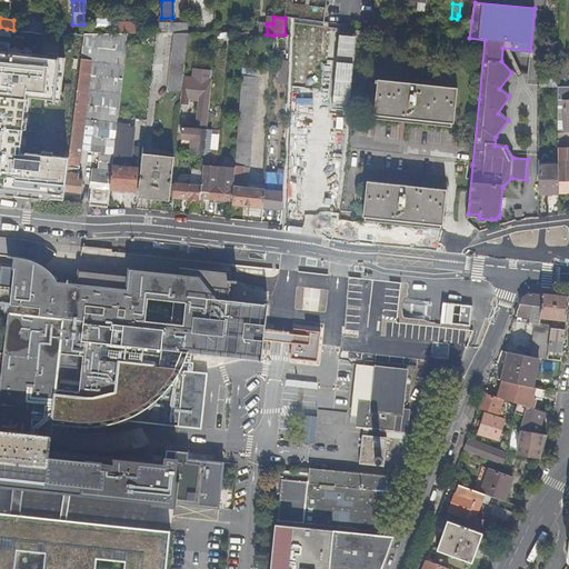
[(216,32),(215,18),(206,18),(206,33),(216,32)]
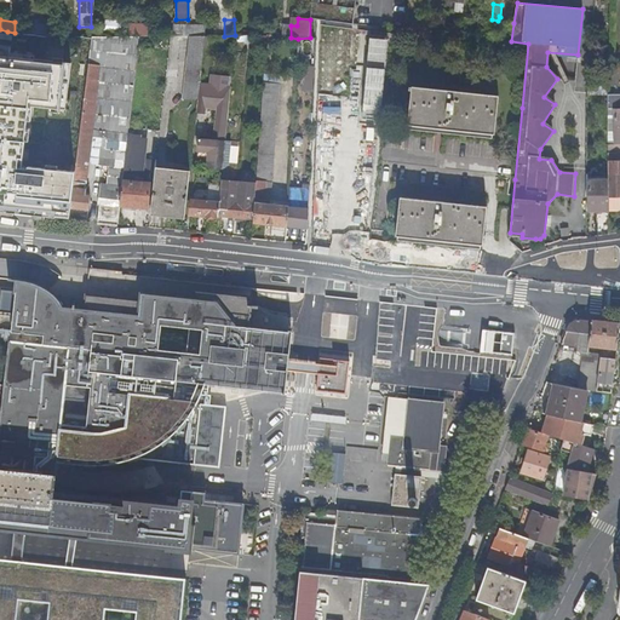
[(30,23),(29,35),(46,38),(47,38),(49,26),(30,23)]
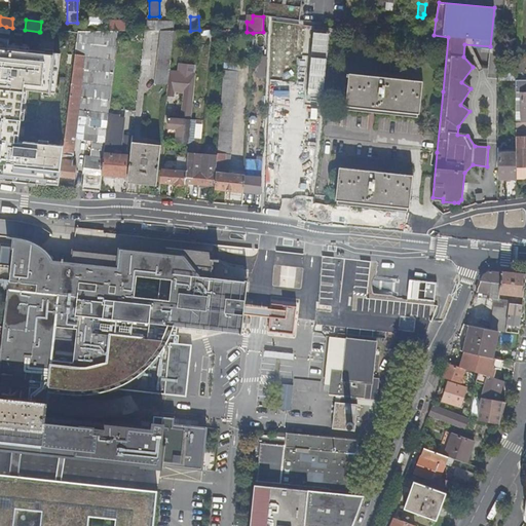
[(174,31),(175,22),(147,21),(147,31),(160,31),(174,31)]
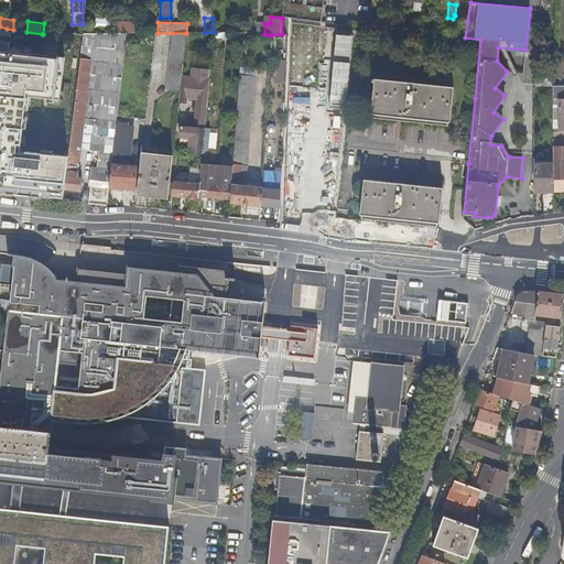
[(118,33),(134,33),(133,23),(118,23),(118,33)]
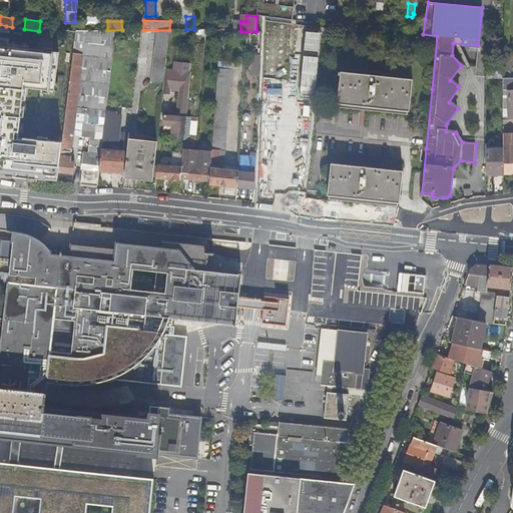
[(62,143),(57,181),(72,182),(74,162),(71,162),(71,156),(69,156),(69,152),(70,152),(72,135),(76,108),(81,108),(91,30),(76,30),(62,143)]
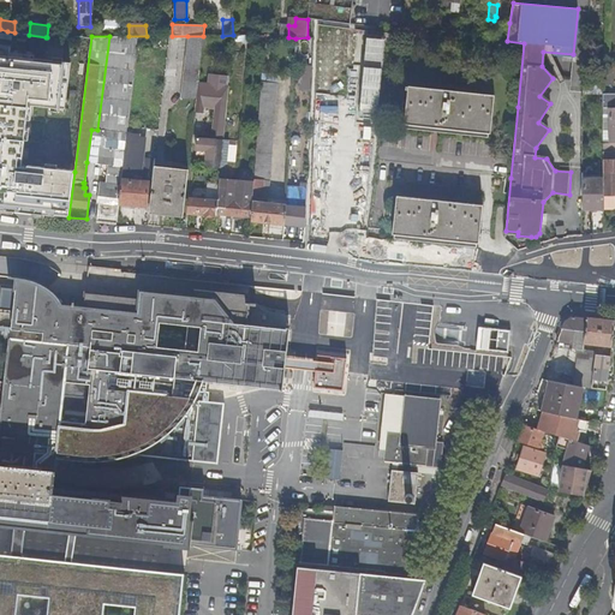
[(99,203),(97,220),(117,222),(119,204),(121,180),(138,37),(109,36),(97,130),(102,131),(100,148),(113,150),(112,165),(107,165),(106,183),(100,183),(97,203),(99,203)]
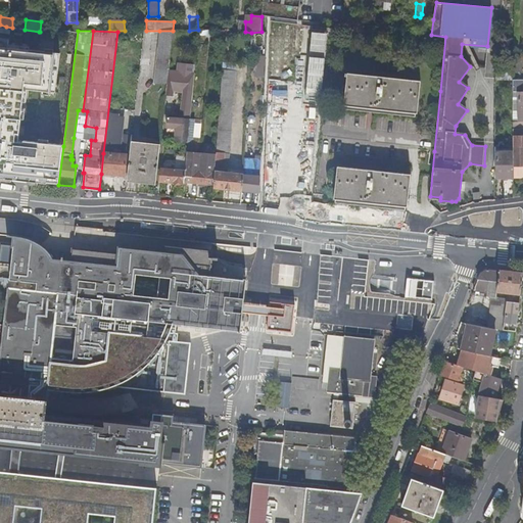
[(153,84),(167,85),(169,70),(173,31),(159,31),(153,84)]
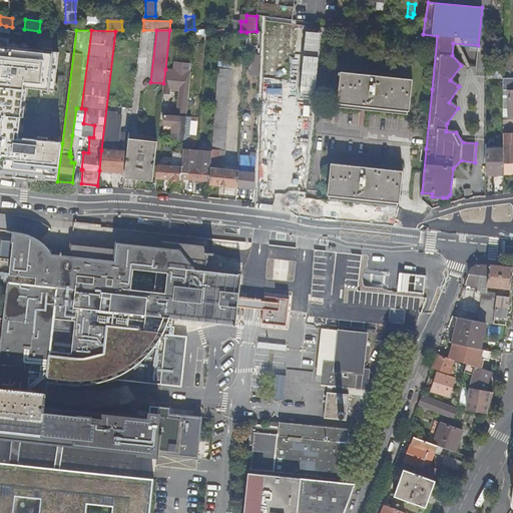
[(262,42),(267,42),(267,41),(283,42),(283,43),(287,43),(287,34),(262,33),(262,42)]
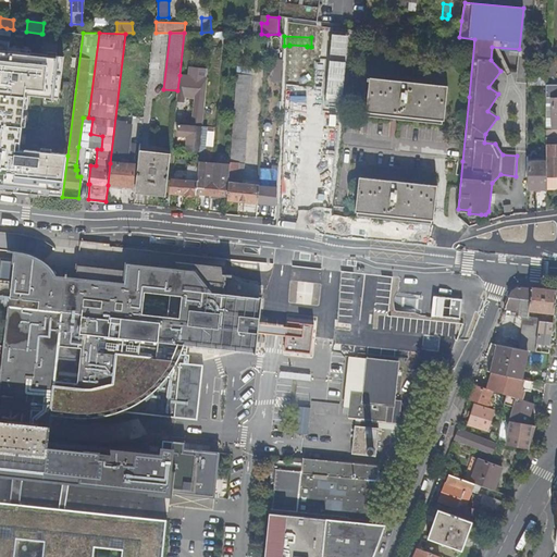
[(0,189),(62,197),(67,156),(21,149),(26,95),(59,98),(64,57),(10,51),(10,44),(0,42),(0,189)]
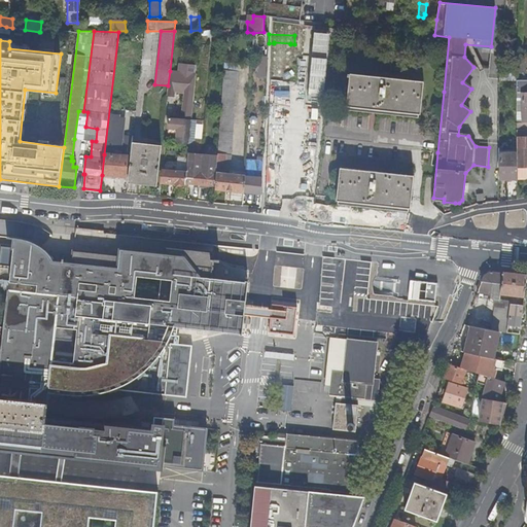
[(274,43),(273,66),(289,66),(290,44),(290,43),(274,42),(274,43)]
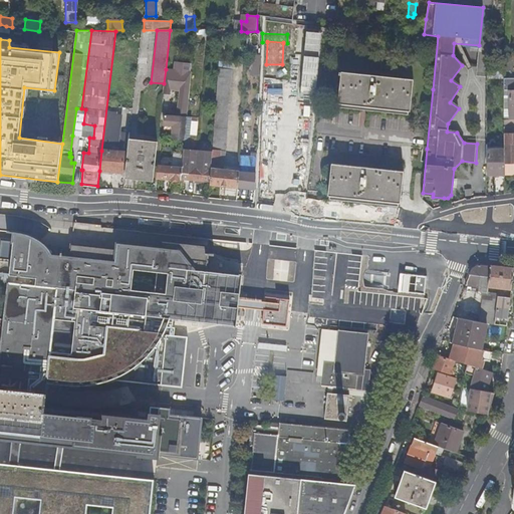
[(210,181),(210,184),(238,187),(239,172),(224,171),(220,170),(220,161),(221,151),(226,151),(230,91),(231,69),(218,68),(212,152),(210,181)]
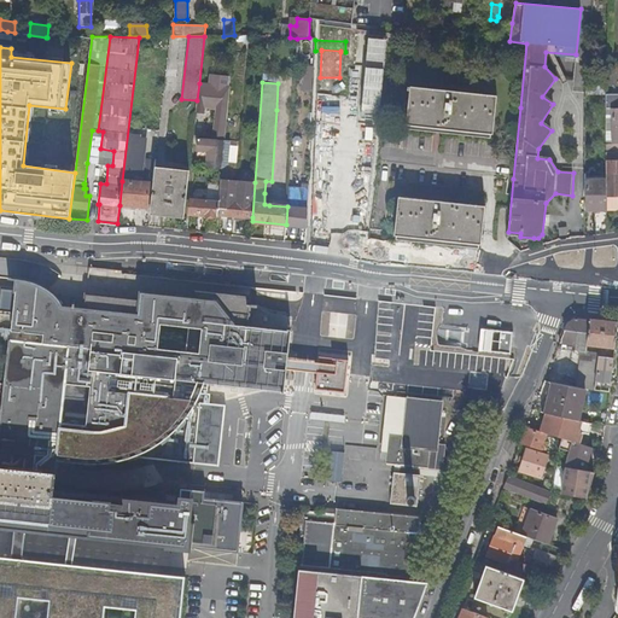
[(197,100),(196,114),(204,115),(204,110),(216,110),(213,140),(199,139),(197,153),(208,155),(205,168),(221,170),(223,155),(229,86),(199,83),(197,100)]
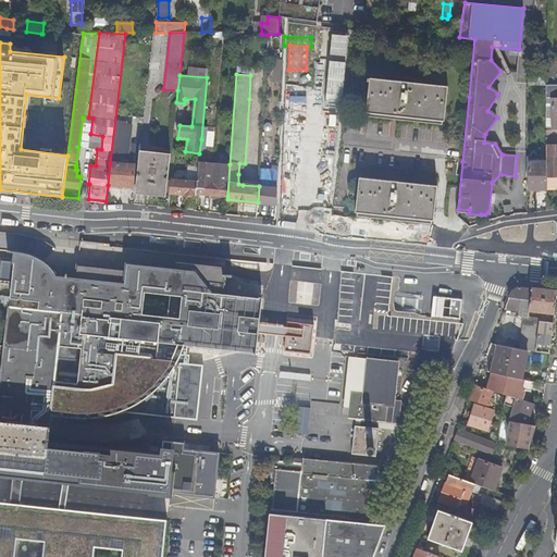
[(366,112),(368,113),(441,121),(443,121),(446,87),(369,78),(370,79),(367,78),(367,84),(369,84),(366,112)]
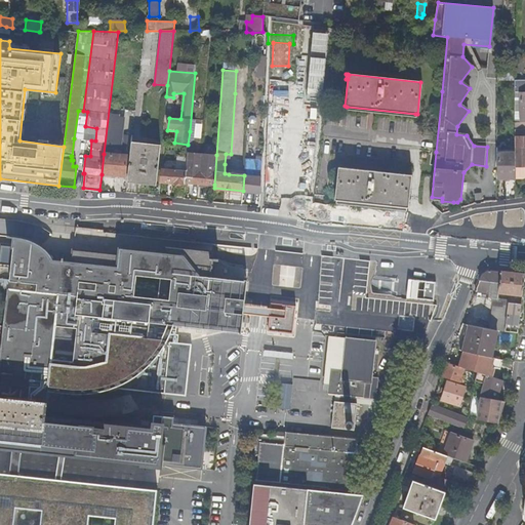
[(524,128),(524,80),(515,80),(515,91),(521,92),(521,94),(521,109),(521,122),(515,122),(515,129),(524,128)]
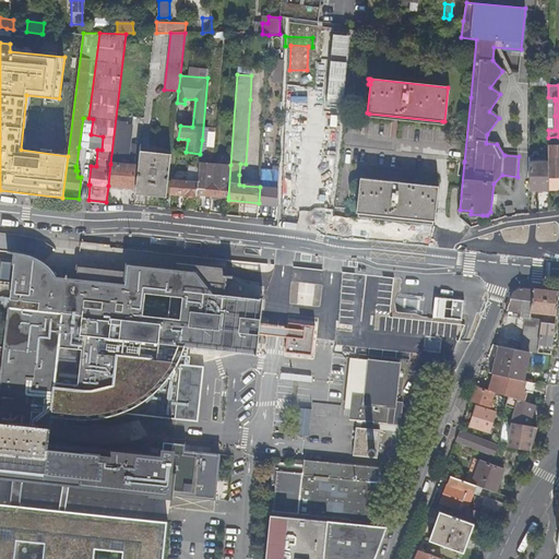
[(442,121),(369,114),(369,117),(442,125),(442,121)]
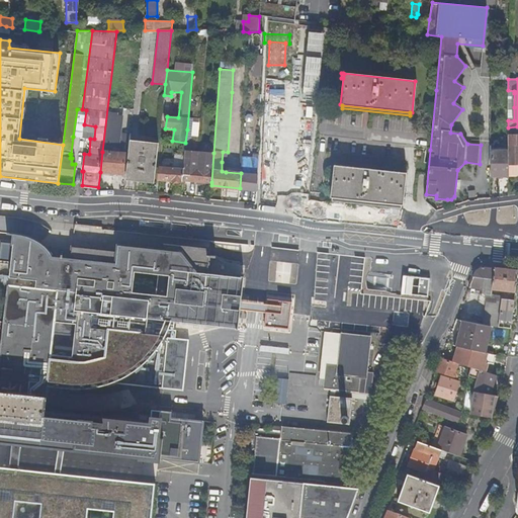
[(73,137),(79,138),(82,109),(77,109),(73,137)]
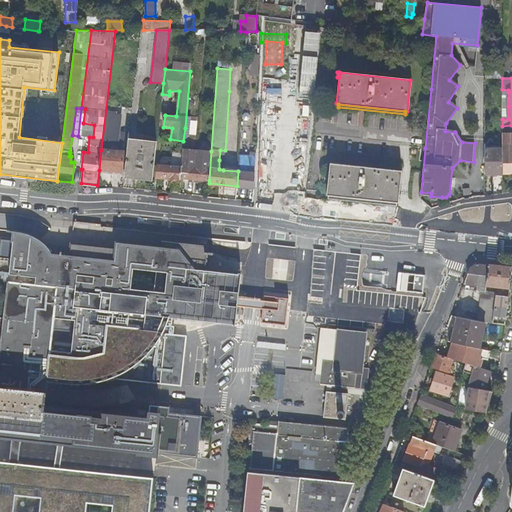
[(78,136),(89,137),(93,137),(94,125),(83,123),(85,109),(81,108),(78,136)]
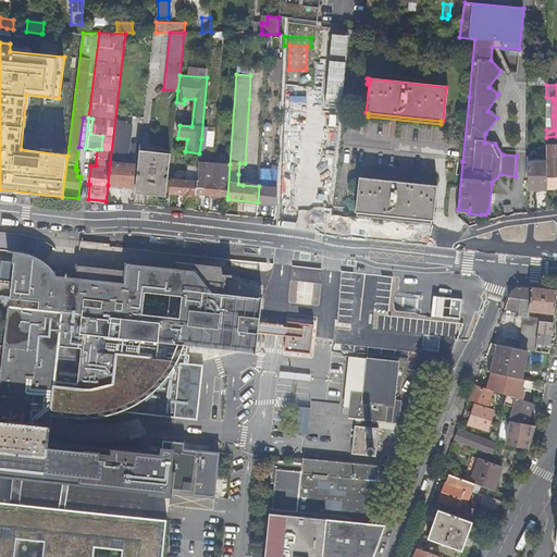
[(547,176),(556,176),(556,136),(546,137),(547,160),(546,162),(547,176)]
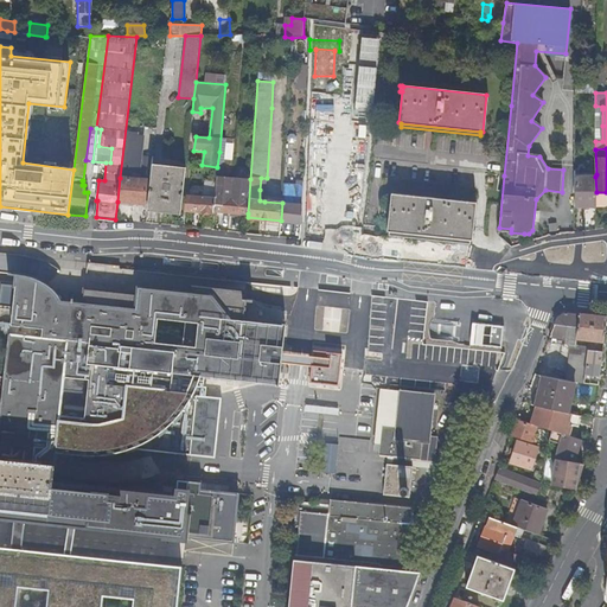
[(148,172),(152,173),(153,165),(153,158),(144,157),(142,168),(148,170),(148,172)]
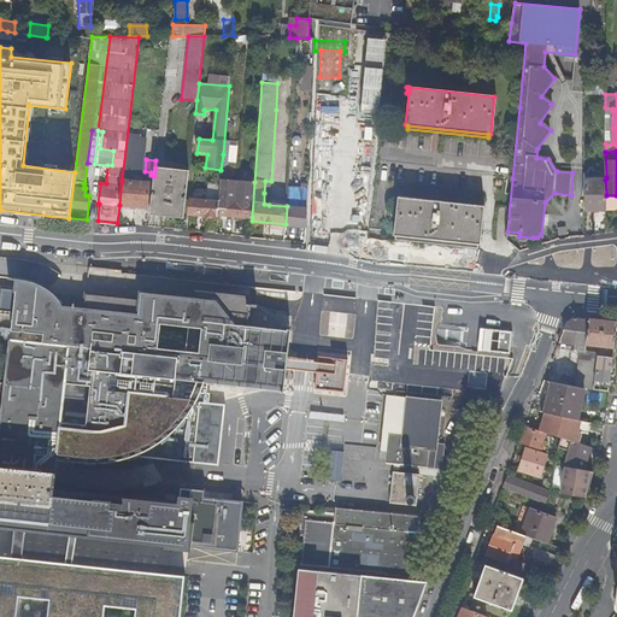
[(154,176),(150,215),(183,218),(189,171),(156,168),(154,176)]
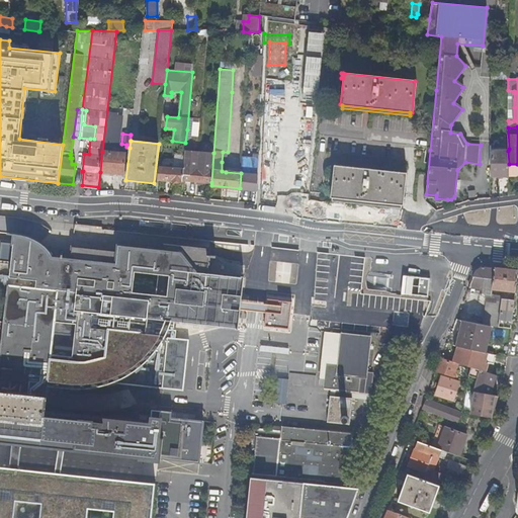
[(183,170),(183,181),(211,182),(213,153),(191,152),(185,151),(183,170)]
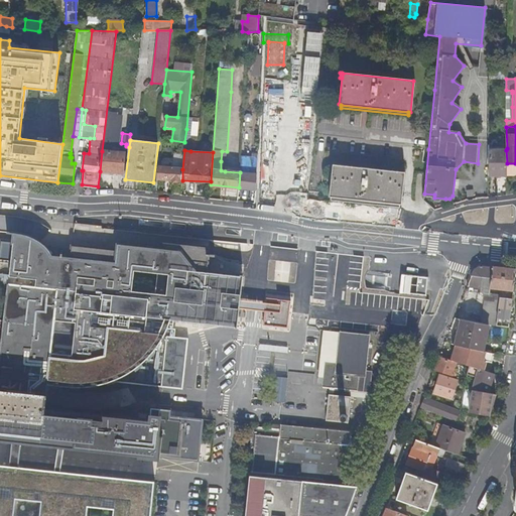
[(489,150),(489,176),(507,175),(507,163),(506,150),(489,150)]
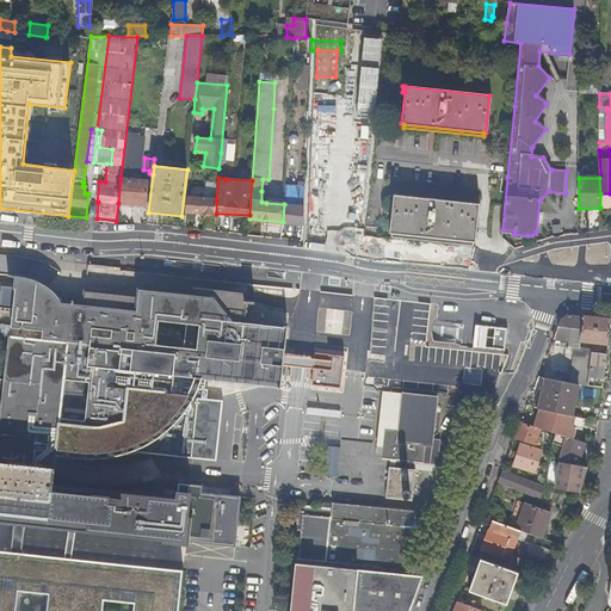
[(121,179),(118,203),(146,205),(148,181),(121,179)]
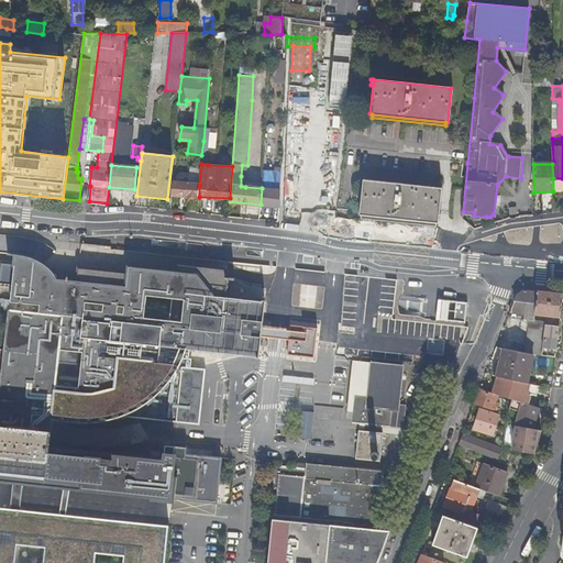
[(262,188),(261,205),(279,207),(282,174),(277,173),(276,189),(262,188)]
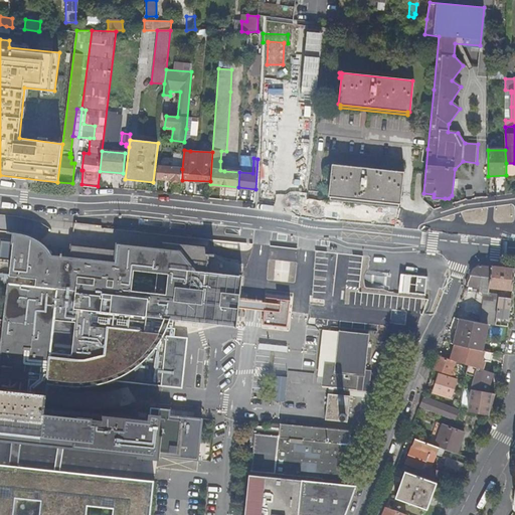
[(329,197),(331,197),(398,203),(400,203),(403,172),(332,163),(329,197)]
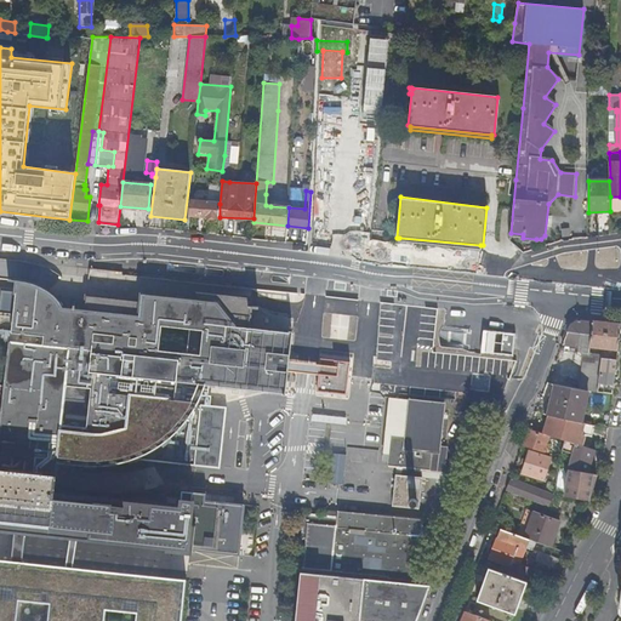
[(620,197),(610,197),(610,211),(620,211),(620,197)]
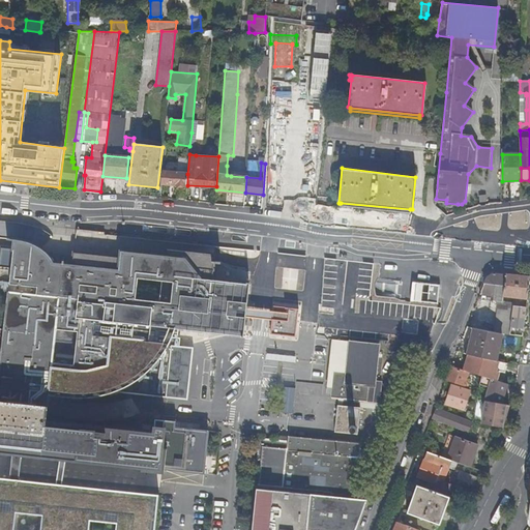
[(165,173),(164,184),(186,186),(187,185),(187,174),(165,173)]
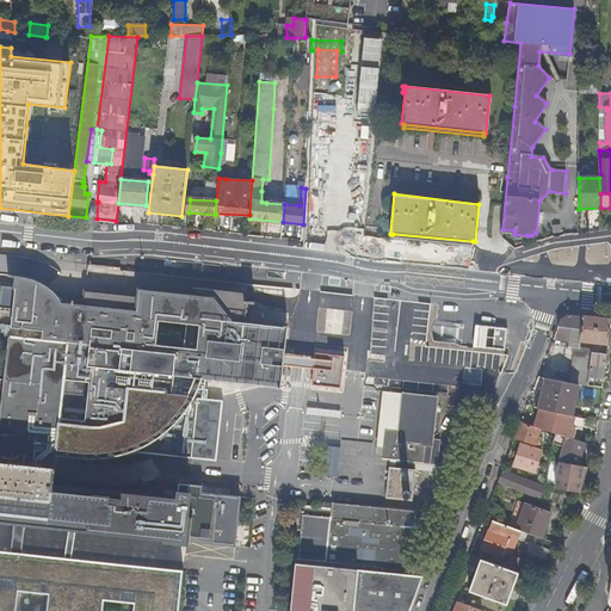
[(473,241),(393,234),(393,238),(473,245),(473,241)]
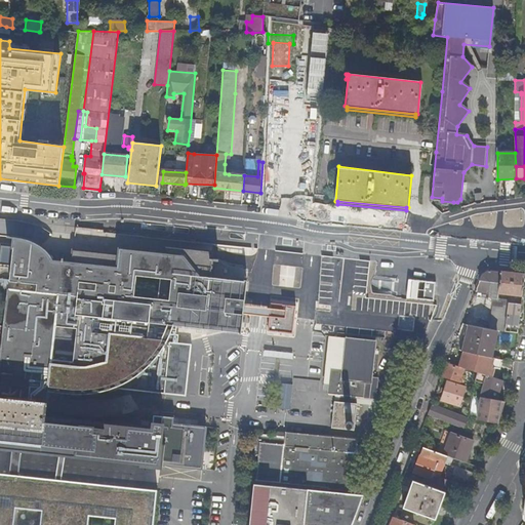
[(38,243),(31,240),(23,238),(14,238),(14,246),(13,246),(11,267),(0,265),(0,446),(12,447),(9,474),(0,472),(0,524),(153,524),(157,489),(18,474),(22,448),(159,463),(171,465),(171,471),(169,487),(199,491),(206,427),(173,423),(174,416),(155,414),(153,427),(46,415),(49,385),(49,380),(75,384),(94,382),(118,374),(123,375),(125,375),(125,374),(131,320),(177,325),(241,332),(243,313),(244,304),(245,298),(247,279),(210,275),(213,250),(166,245),(165,251),(120,246),(119,253),(74,248),(72,261),(52,259),(48,251),(42,246),(38,243)]
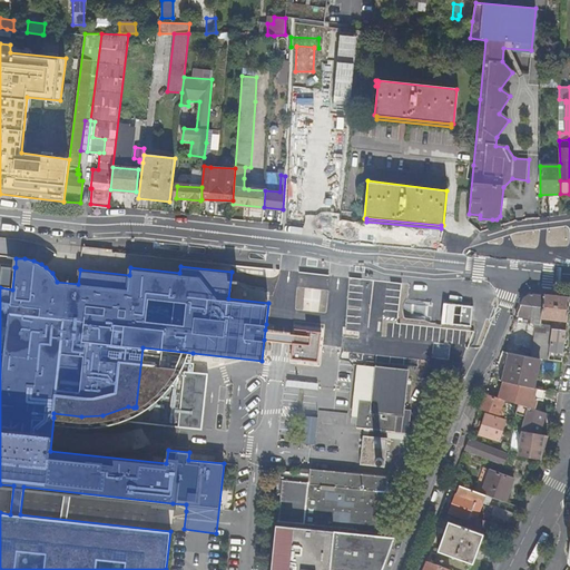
[(536,332),(531,356),(539,357),(548,360),(551,328),(552,325),(541,323),(541,320),(541,317),(568,320),(569,297),(530,293),(523,298),(516,316),(529,317),(530,318),(531,318),(530,324),(534,324),(533,332),(536,332)]
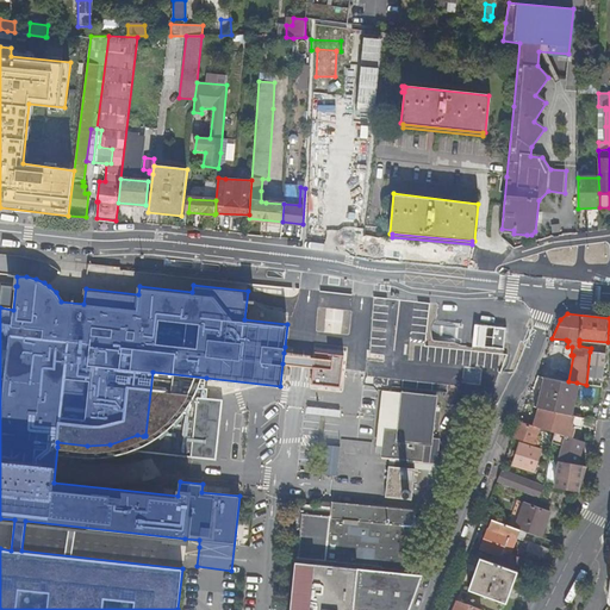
[(344,353),(316,350),(315,356),(313,367),(312,383),(341,385),(344,353)]
